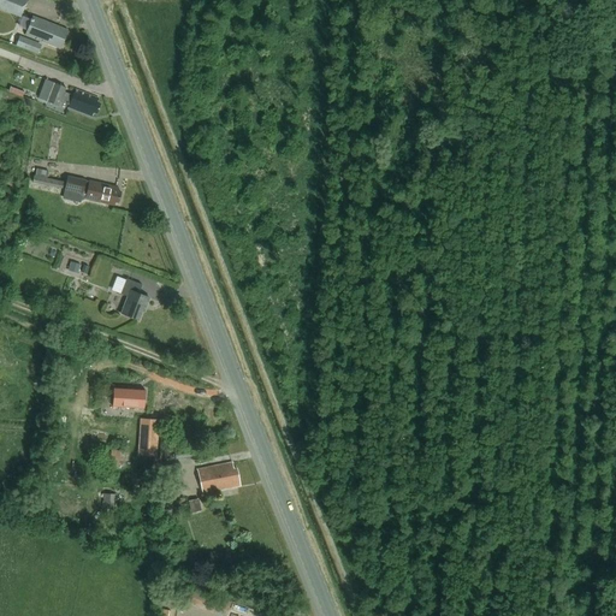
[(0,0),(0,9),(22,17),(28,0),(0,0)]
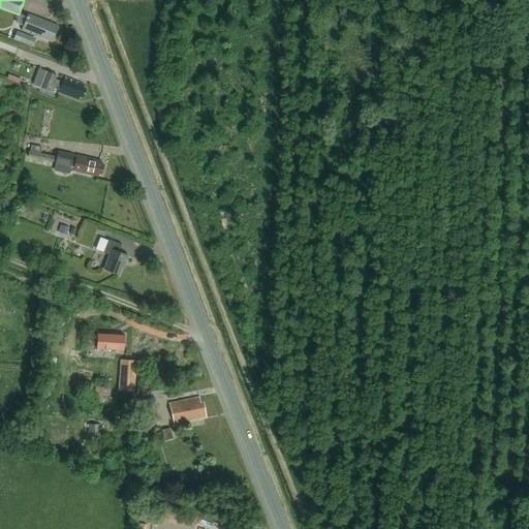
[(58,26),(28,14),(27,18),(20,14),(17,23),(24,25),(22,30),(52,41),(58,26)]
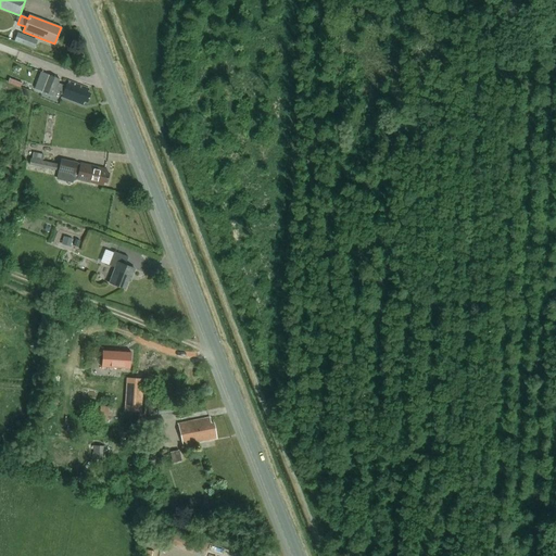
[(35,49),(38,40),(19,33),(15,41),(35,49)]
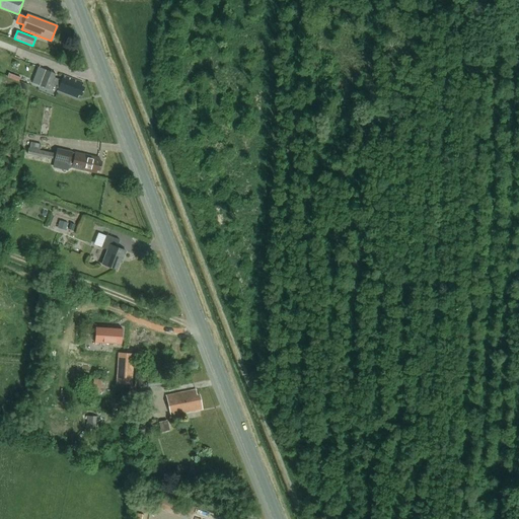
[(62,76),(61,79),(55,76),(56,73),(38,66),(31,82),(50,89),(51,85),(58,88),(57,90),(78,98),(79,94),(82,95),(84,88),(81,86),(82,83),(62,76)]
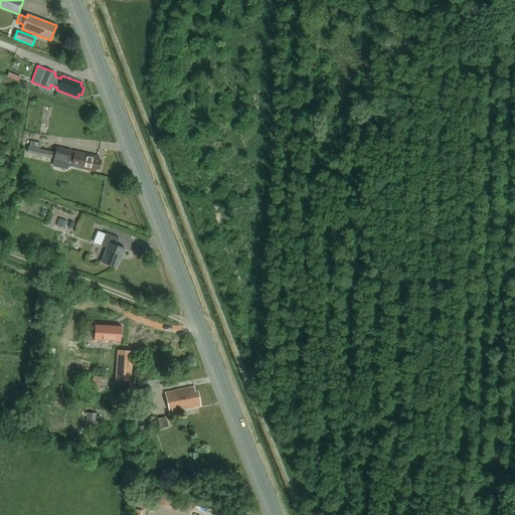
[(9,72),(7,76),(19,80),(20,76),(9,72)]
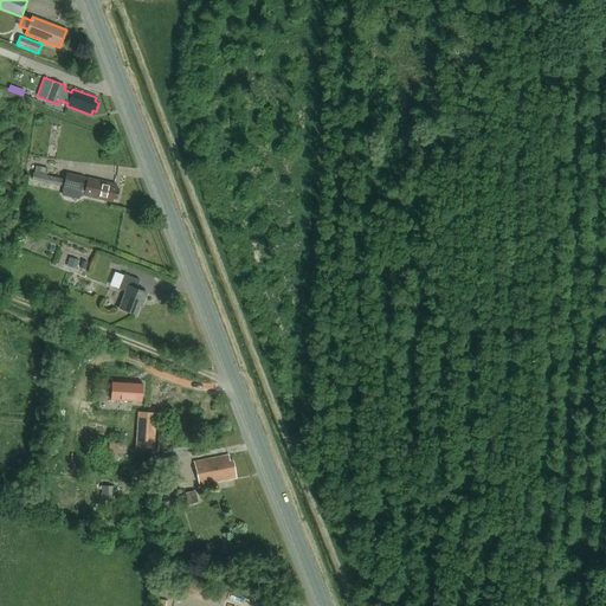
[(60,186),(62,179),(33,173),(32,180),(60,186)]
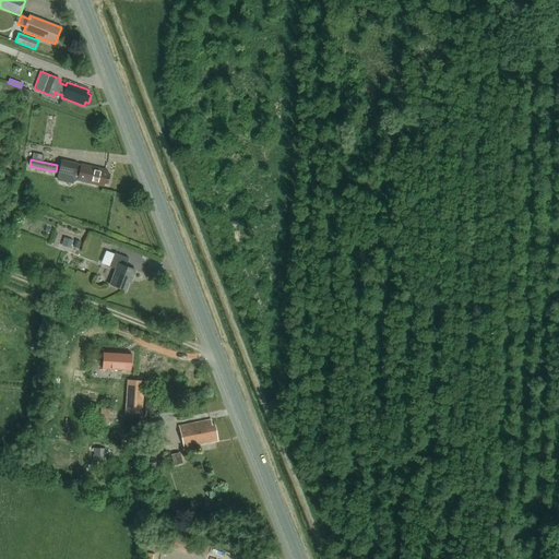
[(59,171),(59,173),(79,176),(78,180),(78,181),(103,186),(103,182),(107,183),(109,174),(106,174),(107,169),(80,165),(80,166),(76,165),(60,162),(59,171)]
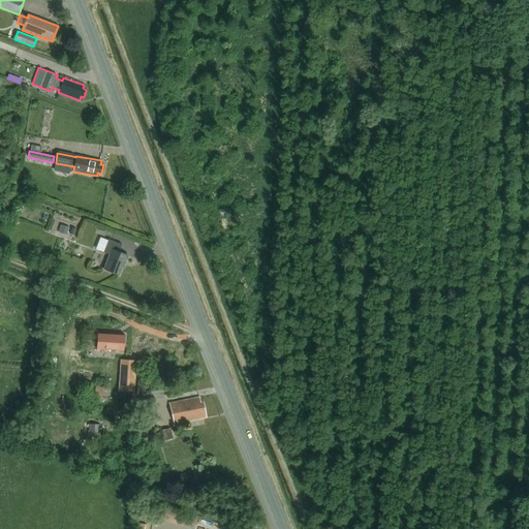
[(60,222),(58,230),(66,232),(68,224),(60,222)]
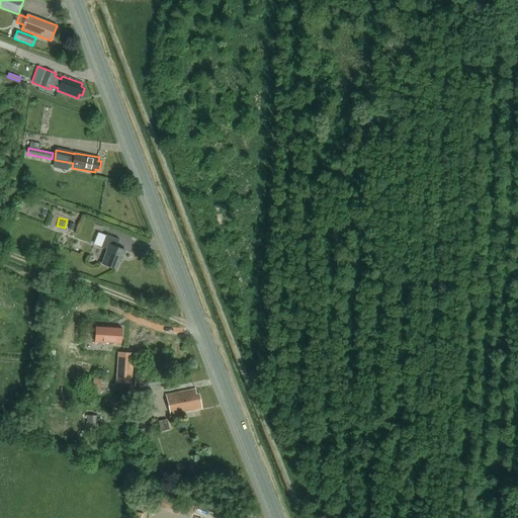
[(116,247),(119,239),(106,235),(101,247),(107,249),(102,263),(117,268),(121,256),(123,257),(125,250),(116,247)]
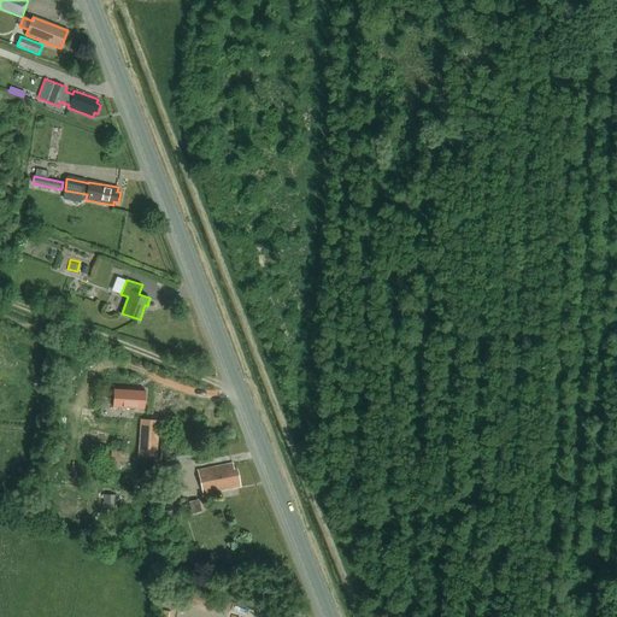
[(113,388),(112,407),(144,409),(145,391),(113,388)]
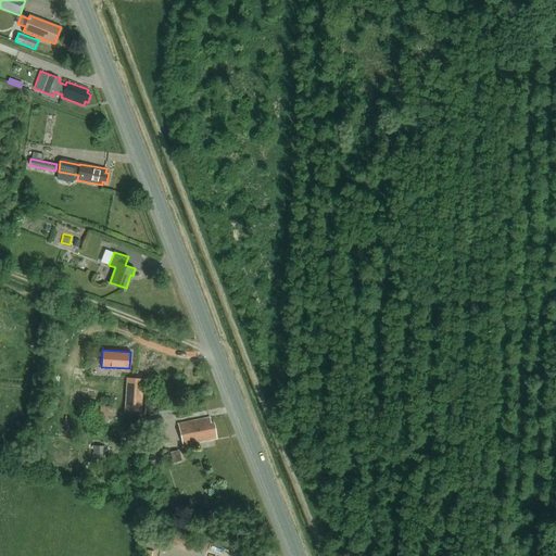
[(141,412),(144,379),(127,378),(125,411),(141,412)]
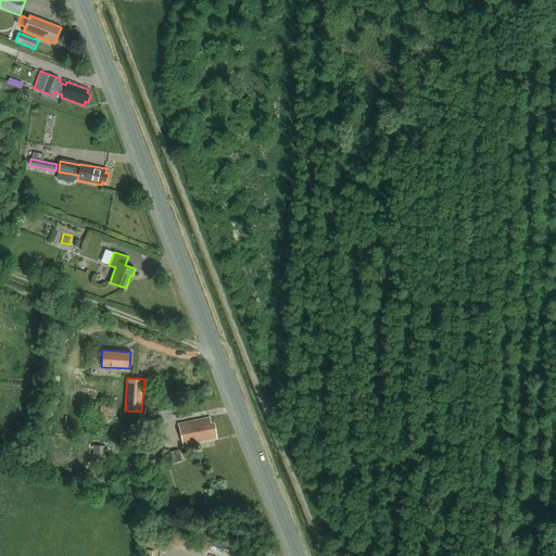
[(184,445),(217,439),(214,422),(212,424),(211,417),(179,424),(184,445)]
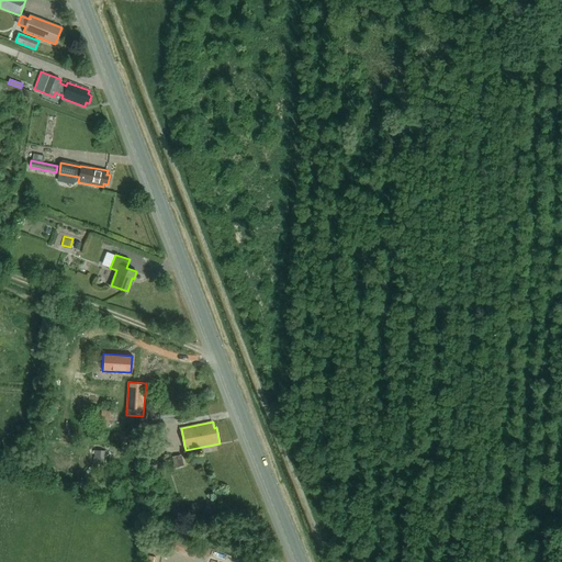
[(167,431),(166,423),(152,425),(154,434),(167,431)]
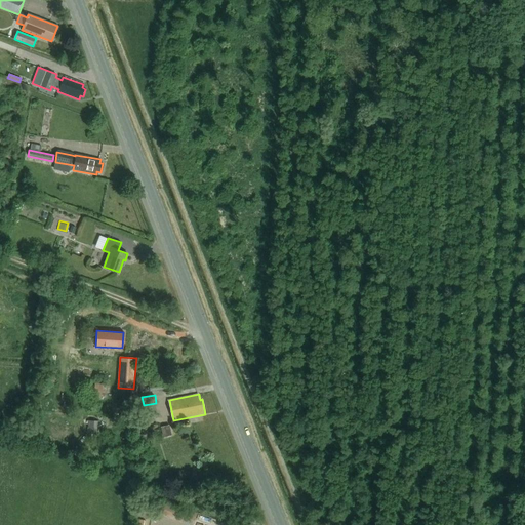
[(88,433),(98,434),(99,421),(88,420),(88,433)]
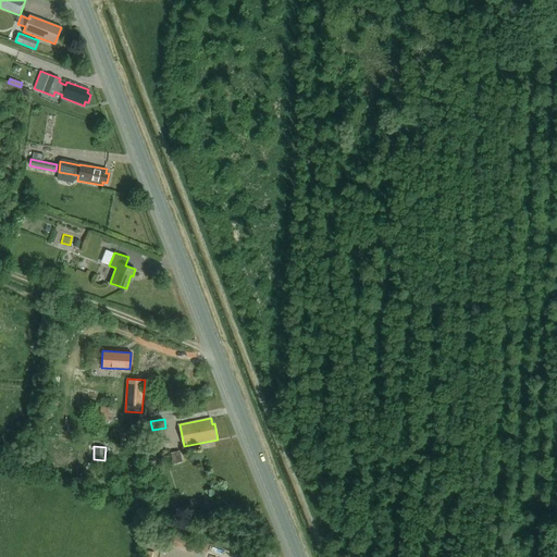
[(174,463),(182,461),(180,452),(171,453),(174,463)]
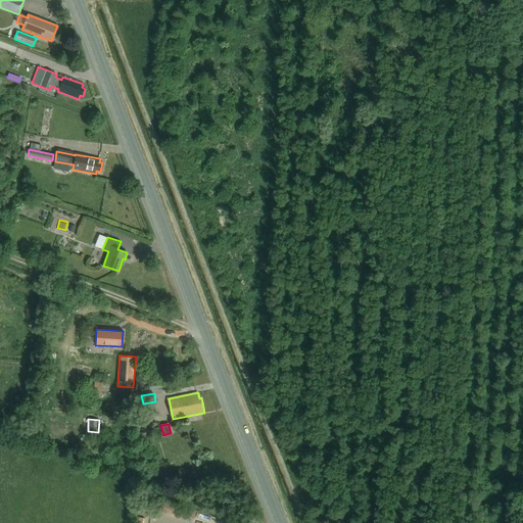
[(195,518),(195,508),(188,507),(187,517),(195,518)]
